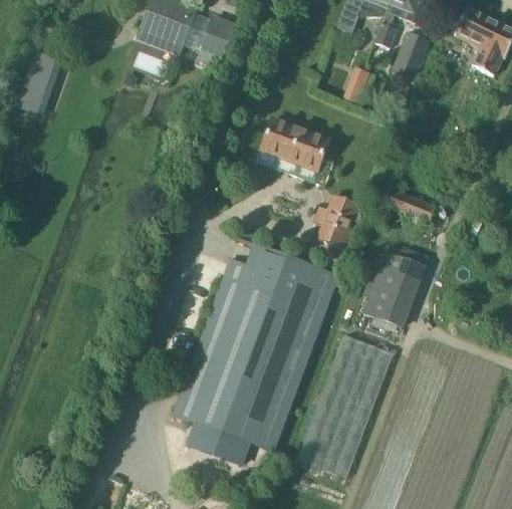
[(216,70),(223,51),(225,52),(235,25),(211,16),(210,18),(195,12),(196,11),(167,0),(151,0),(141,27),(198,48),(193,61),(216,70)]
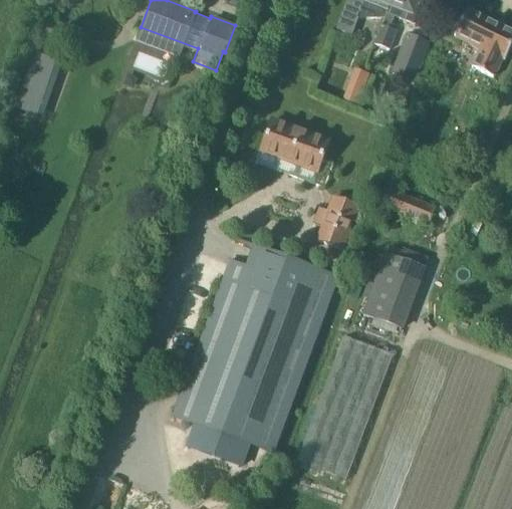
[(388,10),(391,0),(347,0),(337,26),(351,31),(357,15),(386,15),(388,10)]
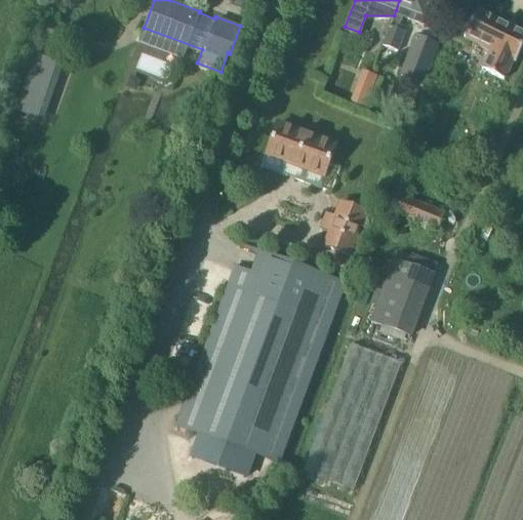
[(399,0),(396,10),(404,13),(428,23),(435,2),(428,0),(399,0)]
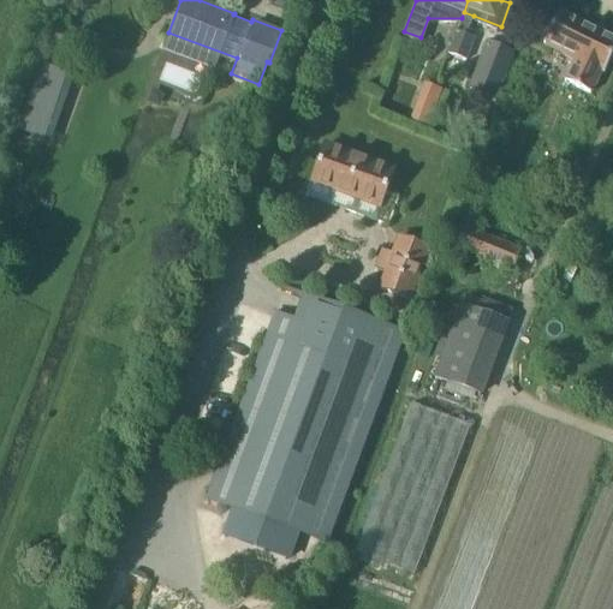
[(545,41),(581,58),(570,79),(591,89),(601,67),(605,70),(612,53),(612,33),(560,9),(545,41)]
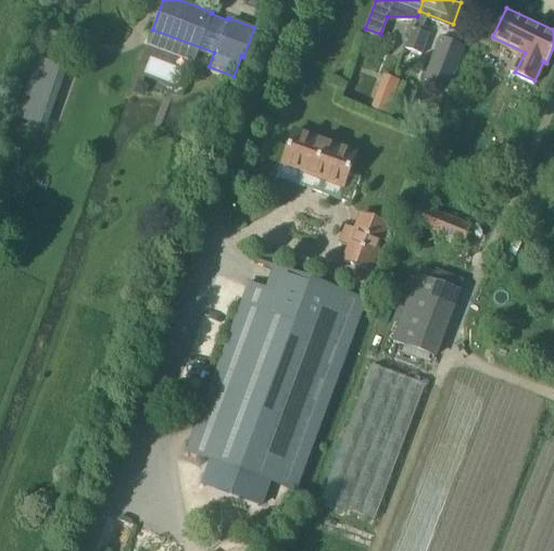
[(417,16),(415,24),(423,27),(428,14),(419,11),(417,16)]
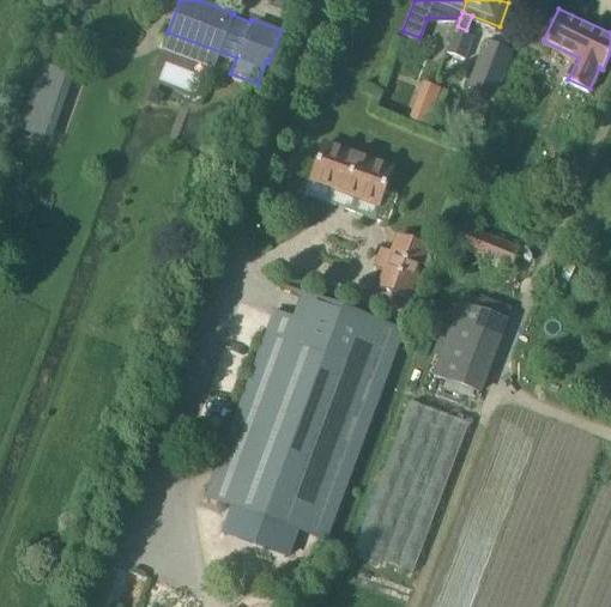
[(458,26),(448,49),(466,56),(475,32),(466,30),(458,26)]
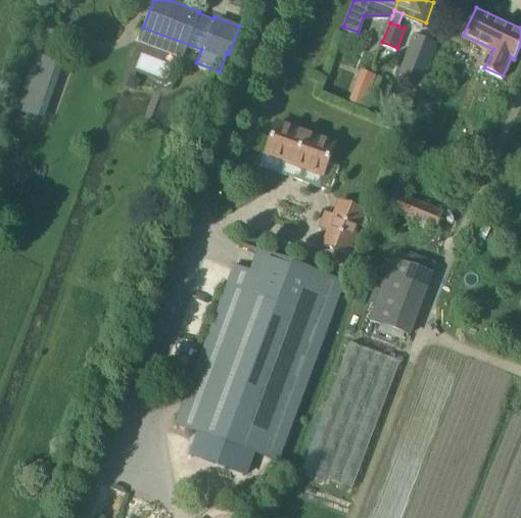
[(416,32),(400,73),(422,81),(437,40),(416,32)]
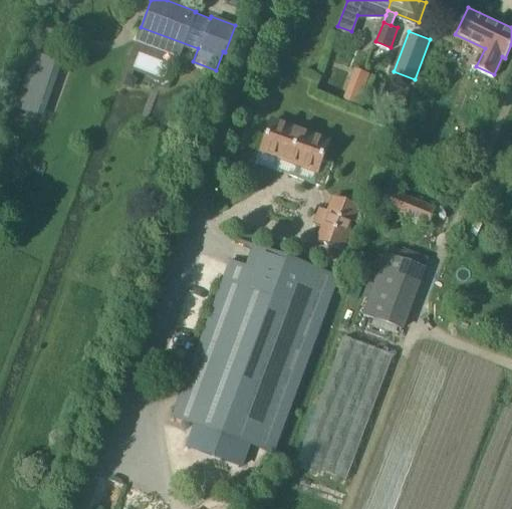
[(61,59),(36,50),(14,105),(39,114),(61,59)]
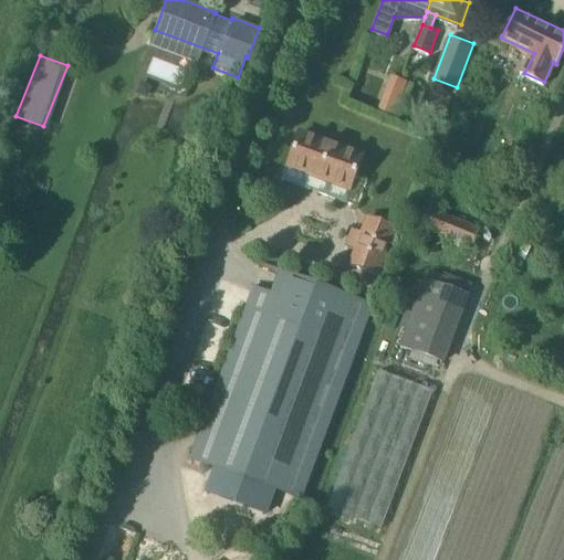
[(392,74),(379,109),(394,115),(407,80),(392,74)]
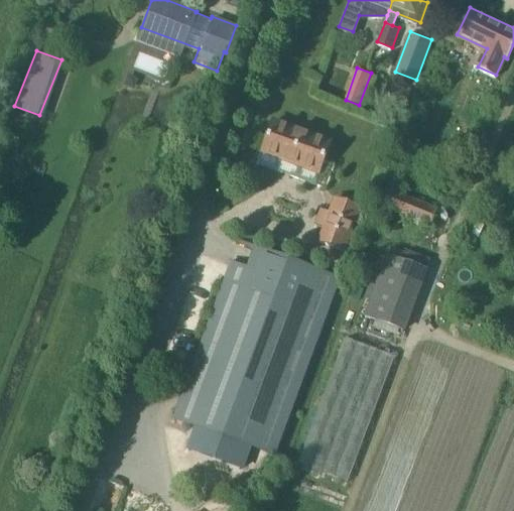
[(272,120),(261,150),(318,171),(330,141),(272,120)]
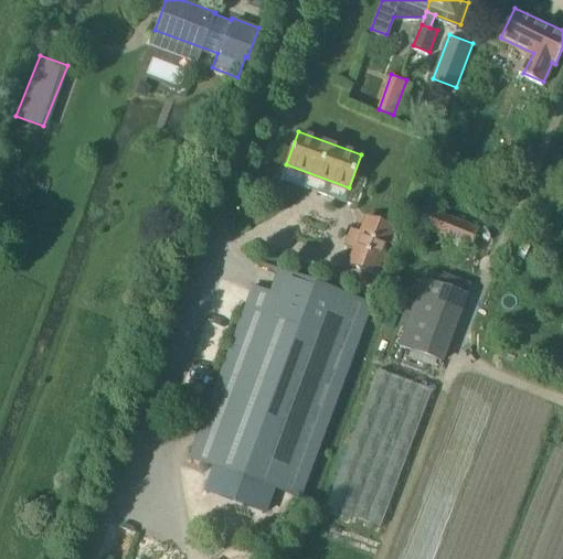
[(421,224),(434,229),(445,234),(473,244),(479,227),(441,213),(427,207),(421,224)]
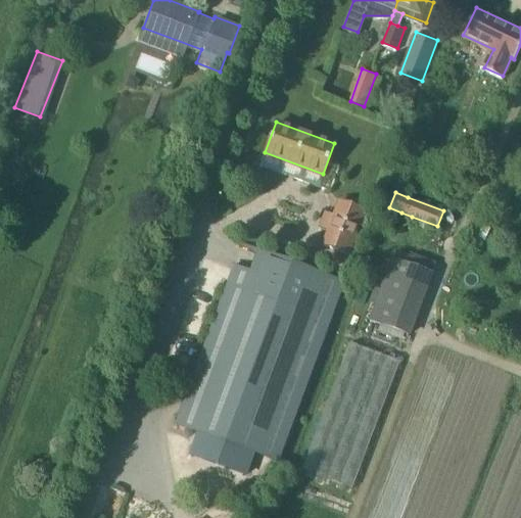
[(340,199),(325,242),(348,250),(365,207),(340,199)]
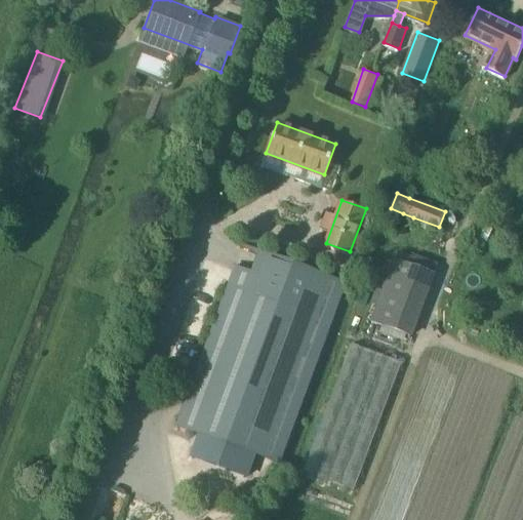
[(200,444),(244,461),(248,449),(280,461),(347,283),(258,250),(251,269),(235,262),(174,422),(204,432),(200,444)]
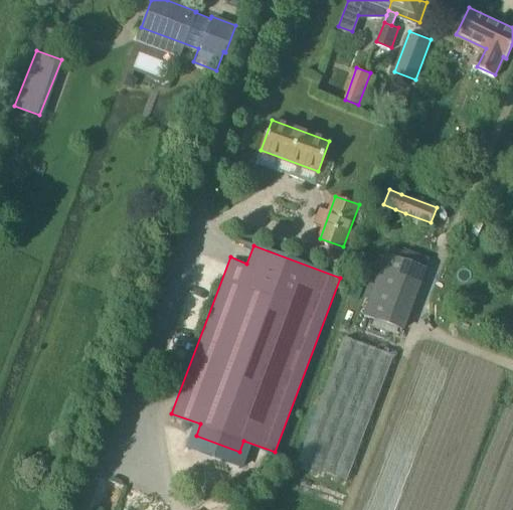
[(388,252),(364,313),(402,327),(425,267),(388,252)]
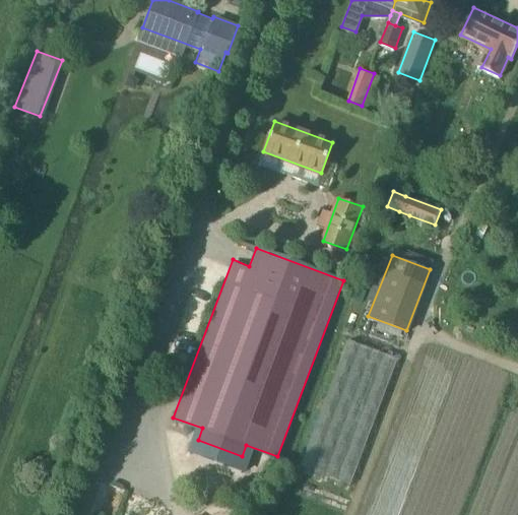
[(348,338),(302,464),(351,483),(398,357),(348,338)]
